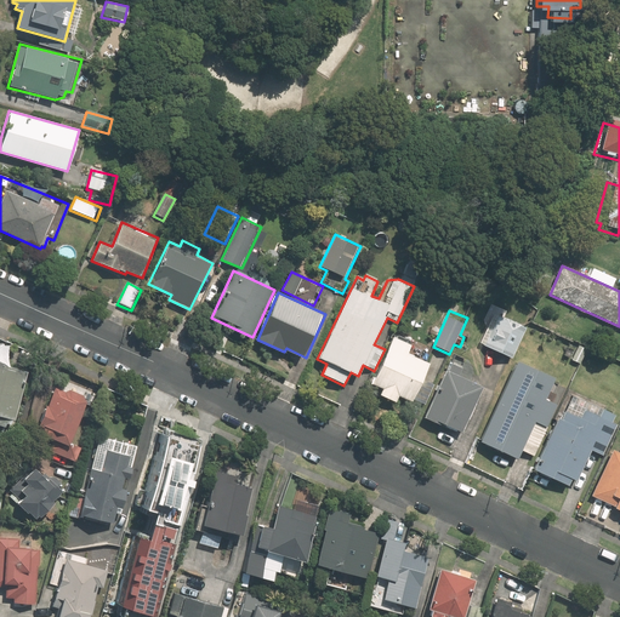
[(513,360),(529,327),(496,313),(482,346),(513,360)]
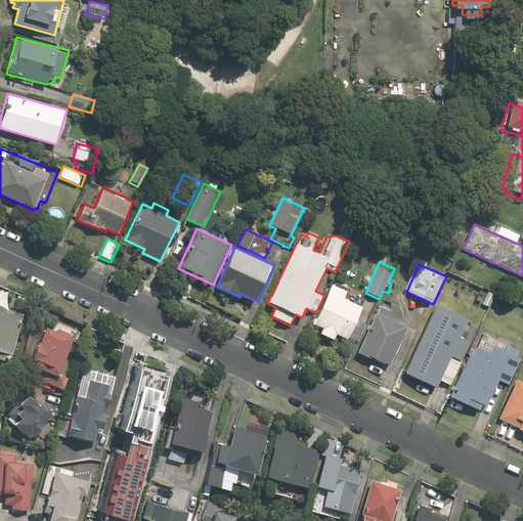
[(348,338),(362,305),(344,298),(348,288),(333,280),(314,326),(322,329),(320,334),(334,340),(337,333),(348,338)]
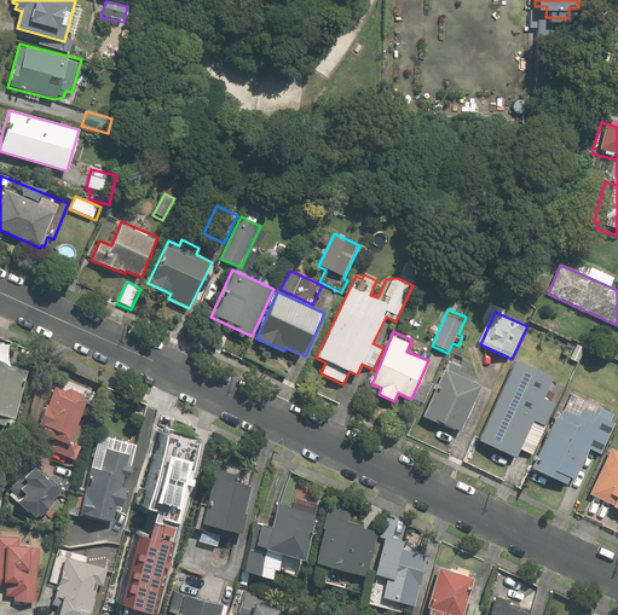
[(570,360),(577,344),(569,340),(560,355),(570,360)]
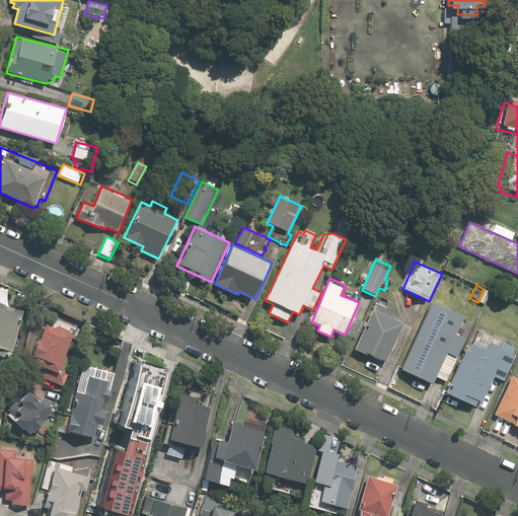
[(484,289),(477,302),(485,306),(492,293),(484,289)]
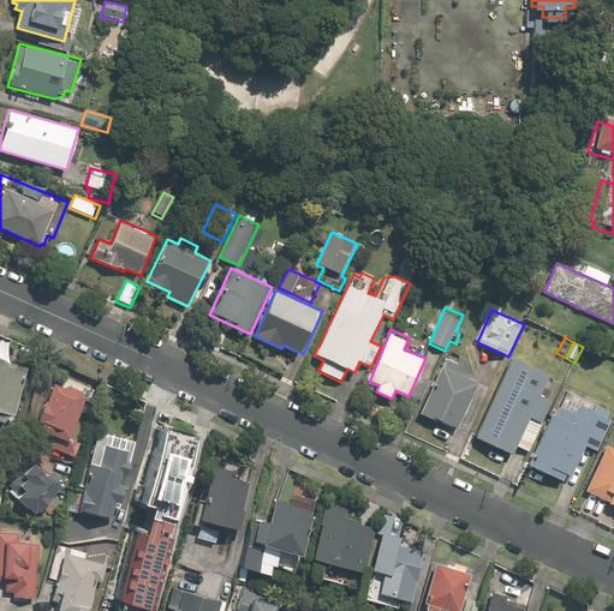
[(455,432),(480,384),(455,372),(459,365),(447,358),(419,414),(455,432)]
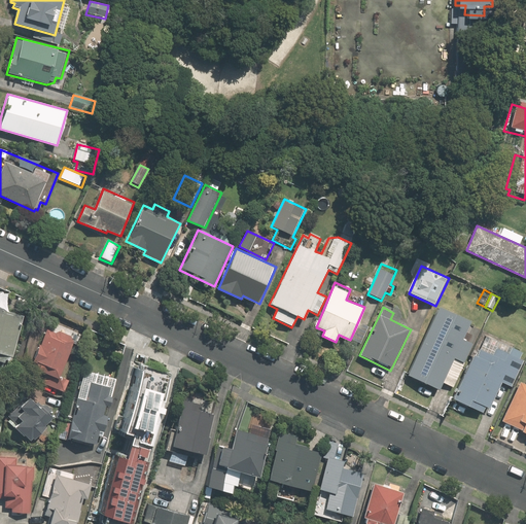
[(462,340),(470,320),(440,307),(409,375),(442,389),(445,383),(454,387),(472,345),(462,340)]
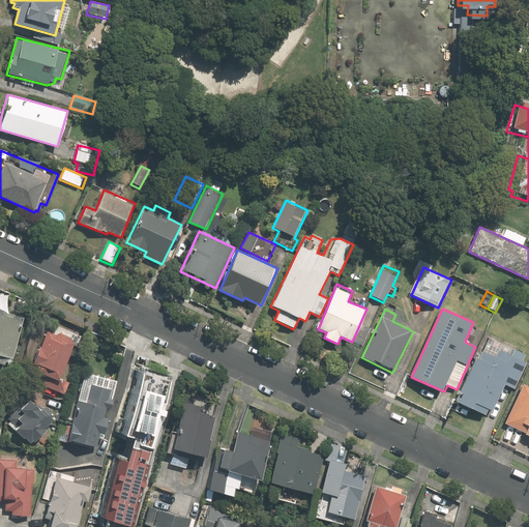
[(25,319),(0,312),(0,353),(13,357),(25,319)]
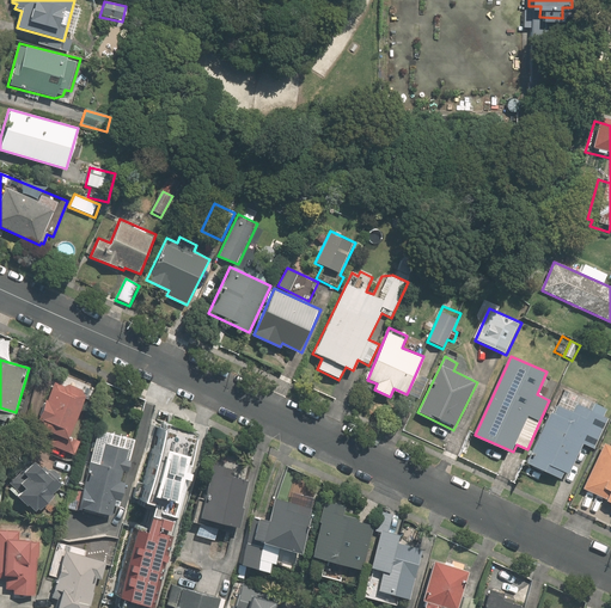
[(32,438),(78,456),(84,442),(69,436),(87,391),(56,379),(48,400),(46,400),(38,418),(41,419),(32,438)]
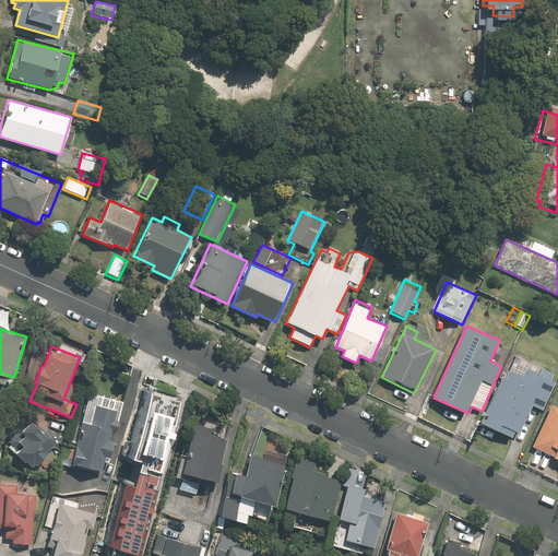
[(525,369),(522,377),(506,369),(483,424),(512,437),(514,430),(520,433),(532,405),(544,411),(555,383),(550,381),(554,373),(543,367),(539,375),(525,369)]
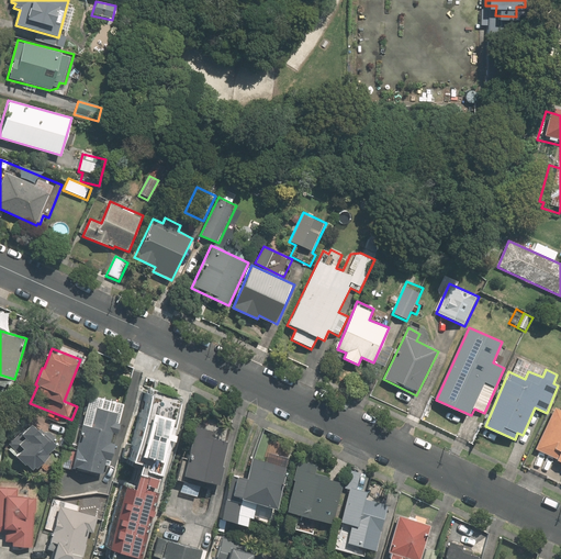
[(116,492),(100,549),(133,558),(149,558),(195,402),(144,388),(120,472),(137,477),(132,496),(116,492)]
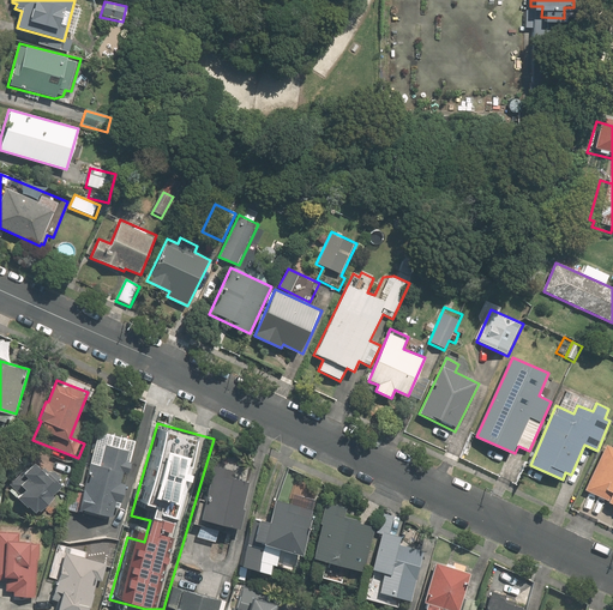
[(84,489),(78,512),(108,520),(109,517),(113,518),(118,501),(121,502),(126,484),(121,483),(125,472),(130,475),(132,464),(127,463),(131,451),(104,444),(100,465),(91,463),(88,475),(91,476),(88,490),(84,489)]
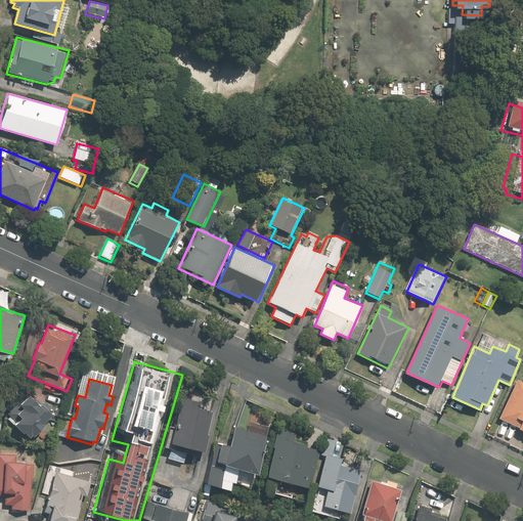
[(522,382),(517,380),(498,421),(522,431),(522,382)]
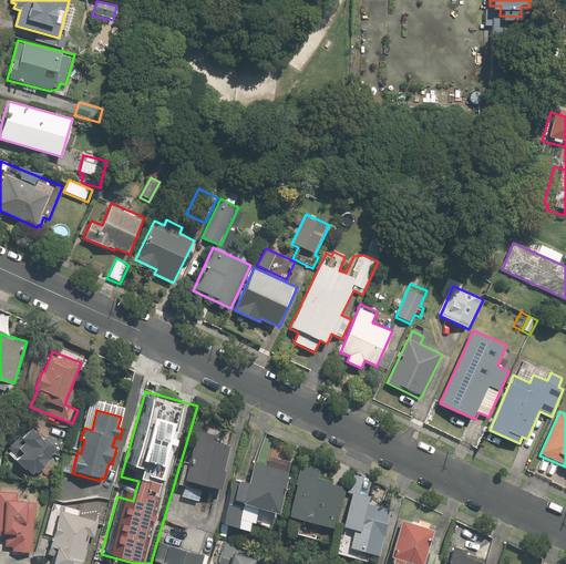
[(49,457),(58,448),(54,444),(55,442),(49,436),(48,438),(33,424),(9,449),(33,473),(37,470),(38,471),(51,458),(49,457)]
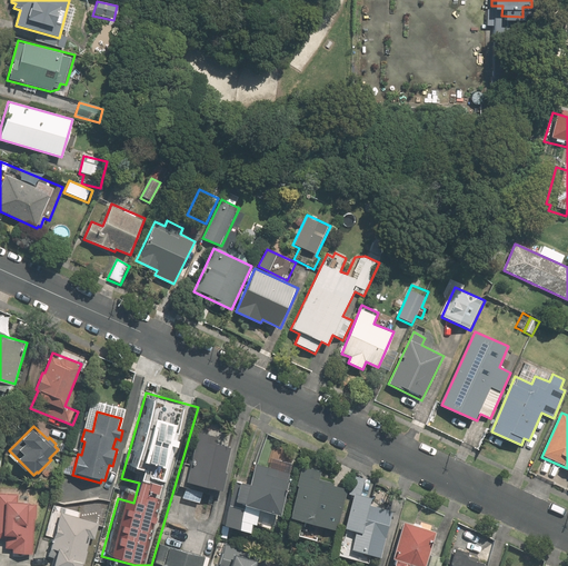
[(206,433),(202,445),(193,449),(186,479),(222,489),(232,448),(217,444),(219,437),(206,433)]
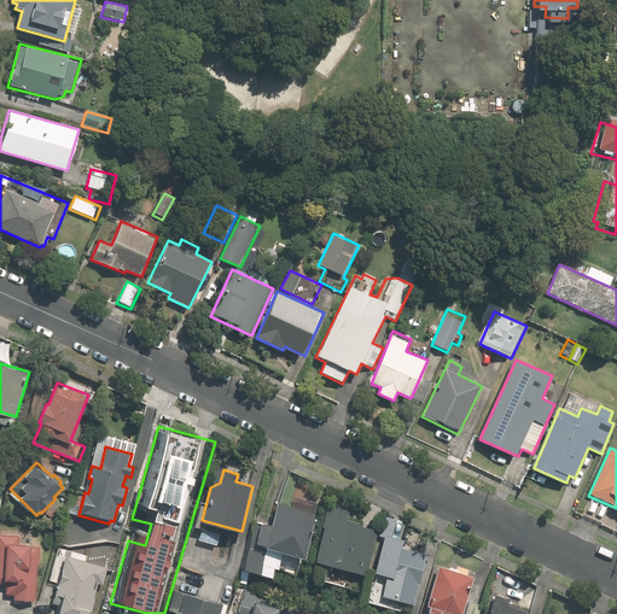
[(261,574),(269,548),(306,559),(318,518),(302,513),(303,508),(279,501),(272,524),(262,521),(261,524),(255,522),(242,568),(261,574)]
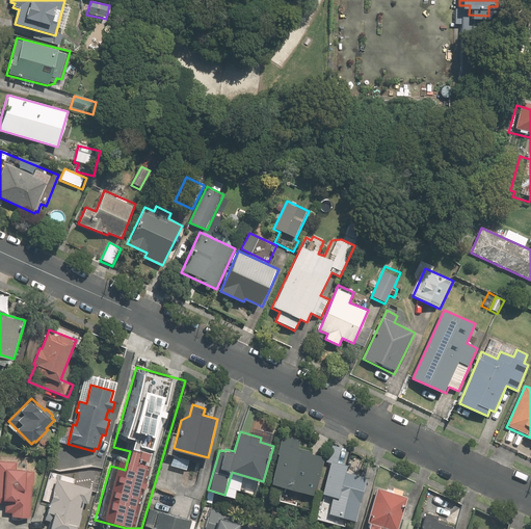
[(301,440),(282,435),(276,454),(280,455),(272,484),(315,495),(324,456),(298,450),(301,440)]
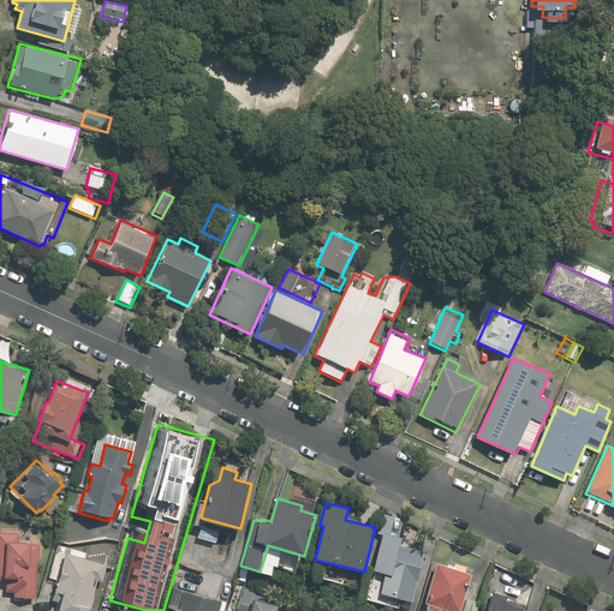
[(31,541),(19,540),(19,534),(0,532),(0,591),(13,593),(13,598),(35,599),(40,545),(31,545),(31,541)]
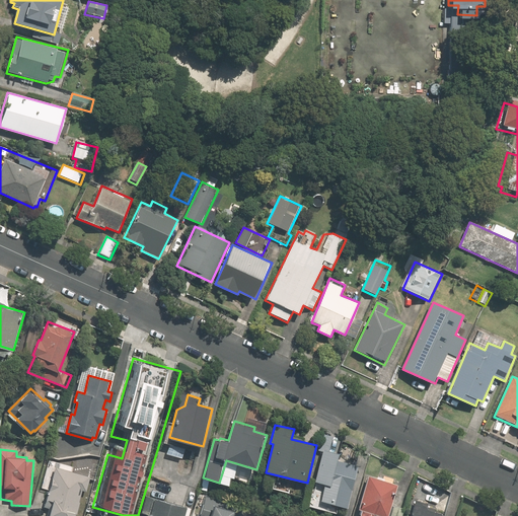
[(346,508),(358,466),(338,460),(339,455),(323,451),(315,481),(324,484),(320,501),(346,508)]
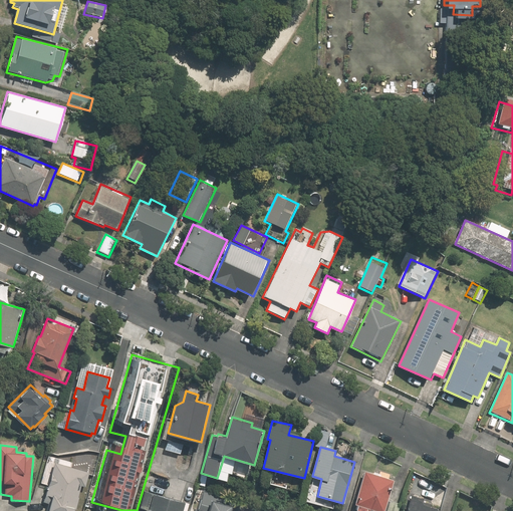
[(46,488),(44,494),(53,497),(51,502),(49,510),(75,510),(81,490),(85,491),(89,474),(63,467),(64,464),(47,460),(40,486),(46,488)]
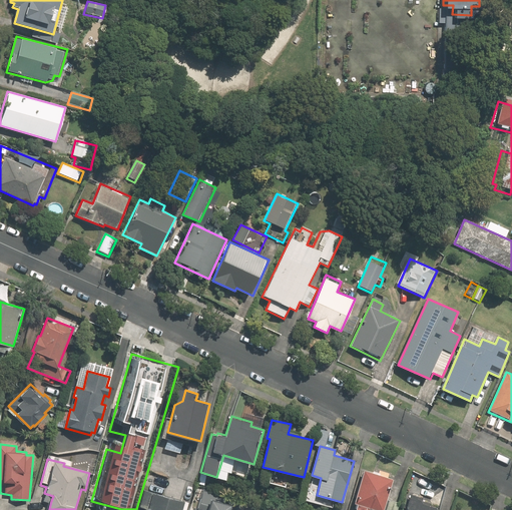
[(384,509),(393,480),(365,471),(354,509),(384,509)]
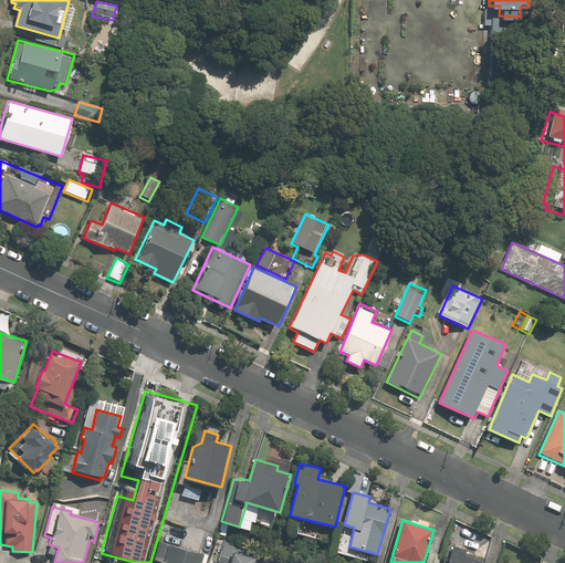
[(202,562),(206,553),(170,542),(163,562),(202,562)]
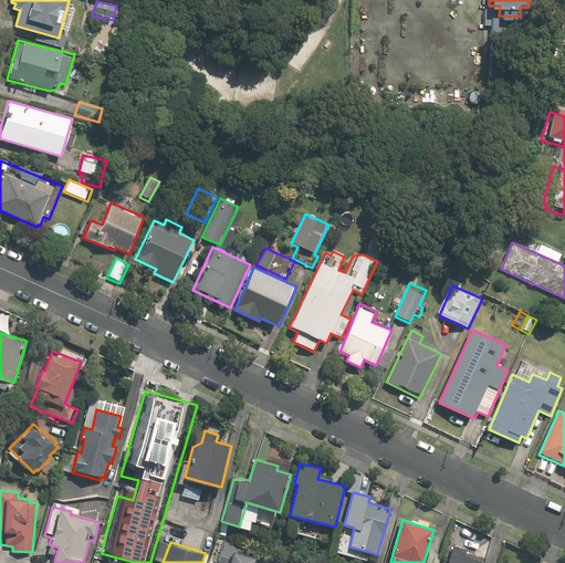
[(261,562),(264,555),(222,543),(218,561),(223,562),(261,562)]
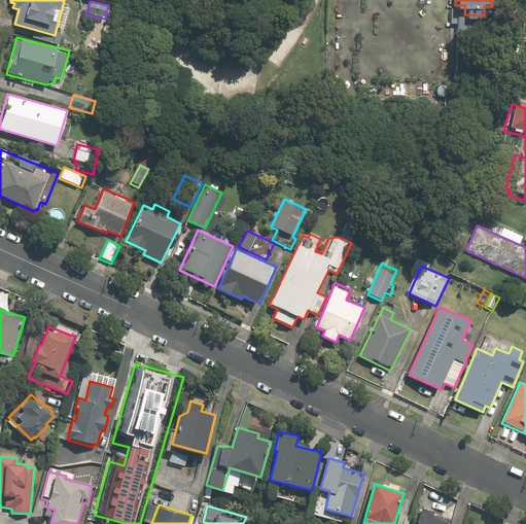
[(454,523),(456,519),(422,510),(418,523),(454,523)]
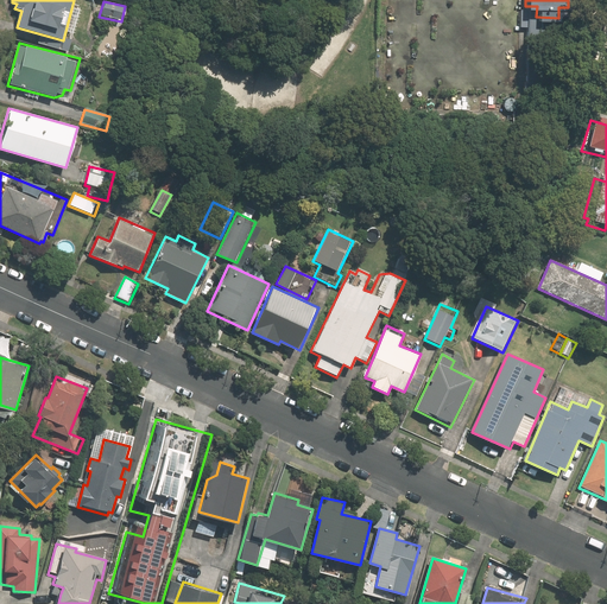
All buildings are outlined.
